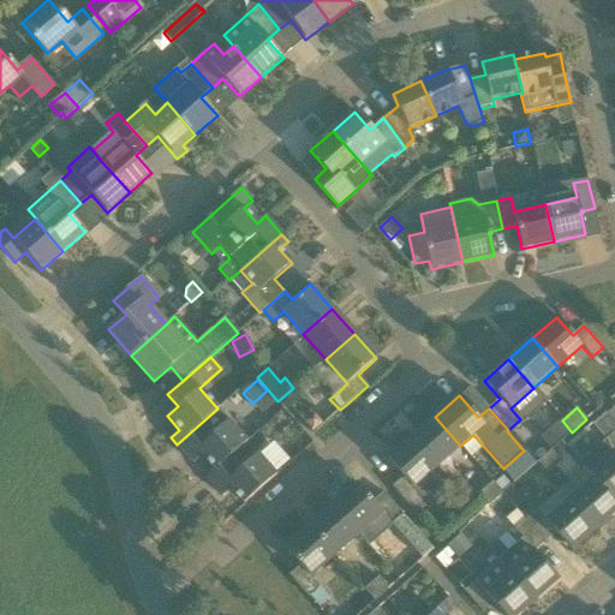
[(214,470),(230,457),(248,442),(218,408),(177,445),(193,464),(202,455),(214,470)]
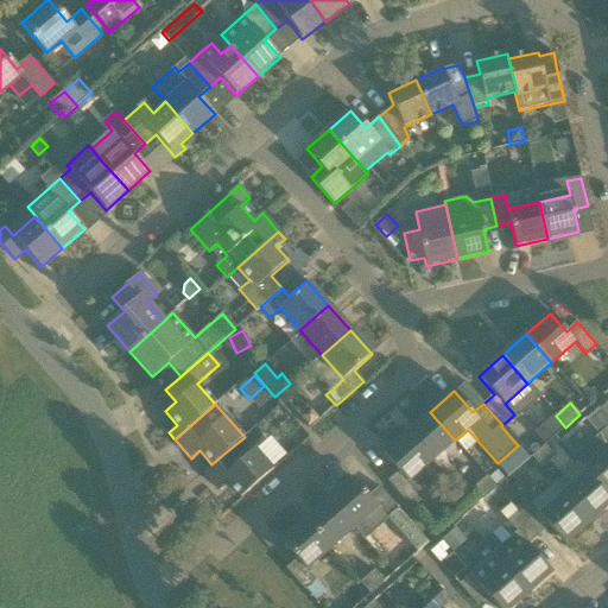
[(588,420),(600,434),(607,426),(607,425),(607,417),(601,409),(588,420)]
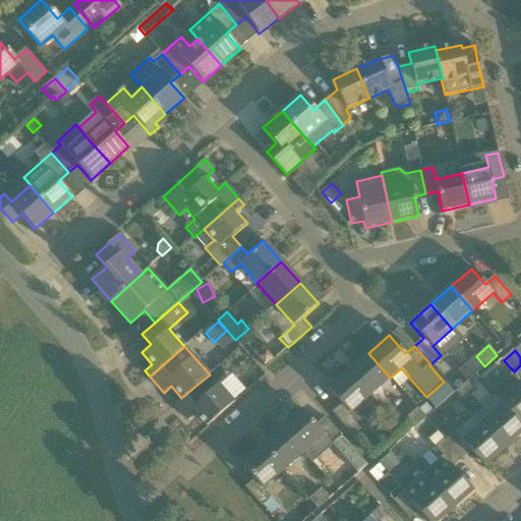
[(368,353),(348,371),(369,396),(390,378),(368,353)]
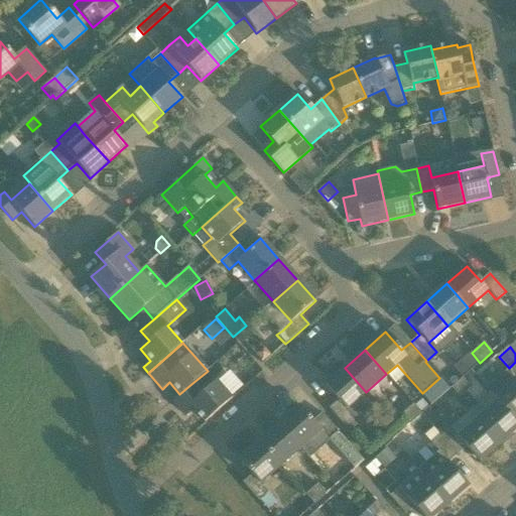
[(463,361),(472,370),(480,363),(472,353),(463,361)]
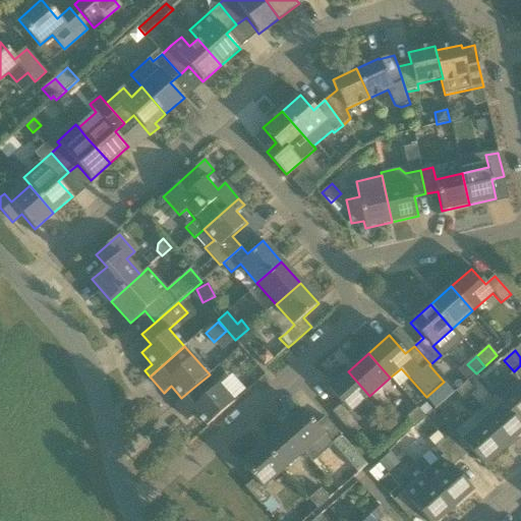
[(503,404),(520,425),(520,365),(514,371),(511,374),(512,375),(491,392),(503,404)]
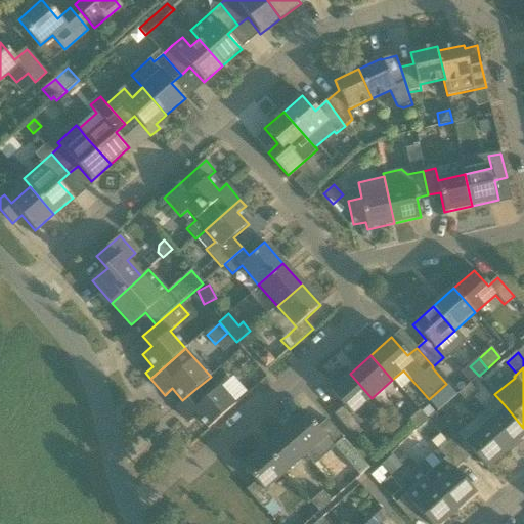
[(343,406),(334,415),(350,433),(357,428),(361,424),(353,415),(372,398),(350,374),(330,391),(343,406)]
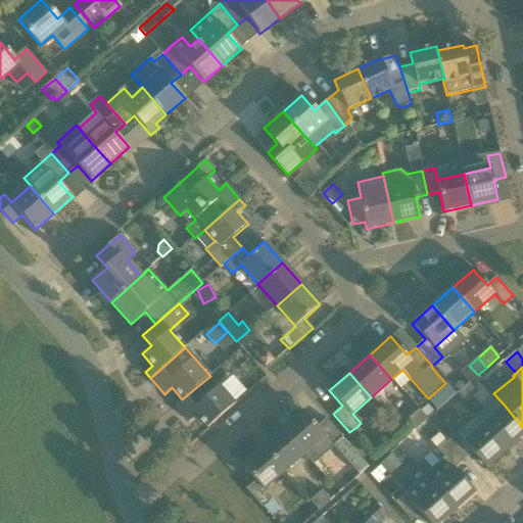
[(458,393),(466,402),(478,392),(470,383),(458,393)]
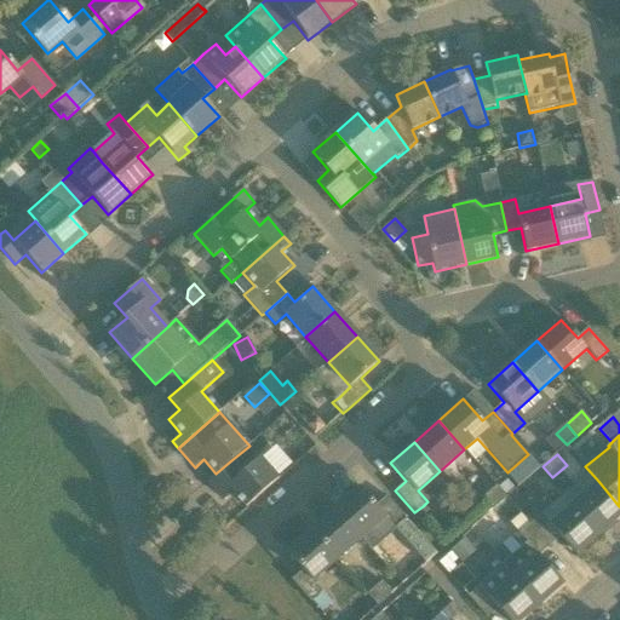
[(242,474),(231,460),(216,474),(207,482),(224,500),(233,493),(246,507),(279,478),(260,458),(242,474)]
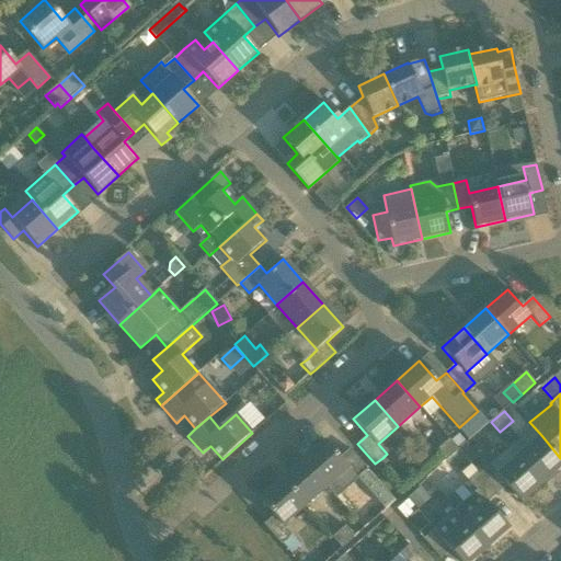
[(560,458),(541,435),(518,455),(544,482),(560,467),(560,458)]
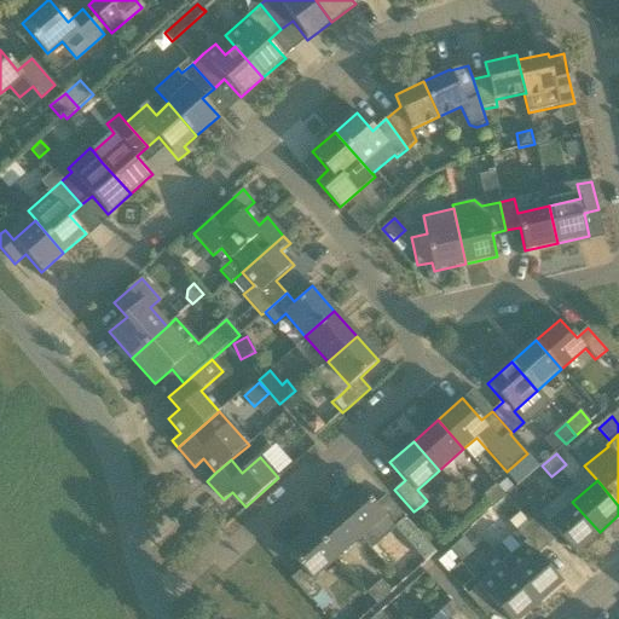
[(482,498),(491,509),(505,496),(497,486),(482,498)]
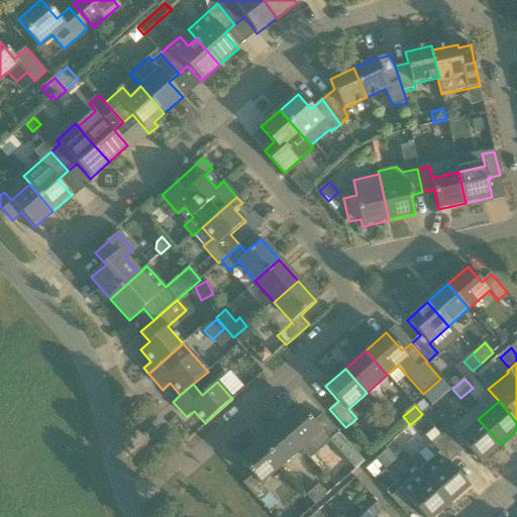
[(338,432),(322,414),(313,422),(300,407),(280,425),(300,448),(320,431),(329,441),(338,432)]
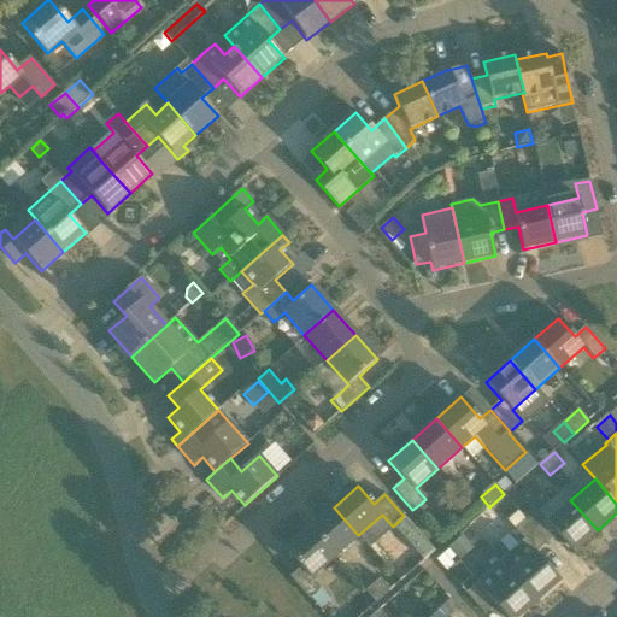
[(563,492),(539,512),(539,511),(516,530),(526,541),(535,552),(557,534),(573,552),(598,530),(570,500),(563,492)]
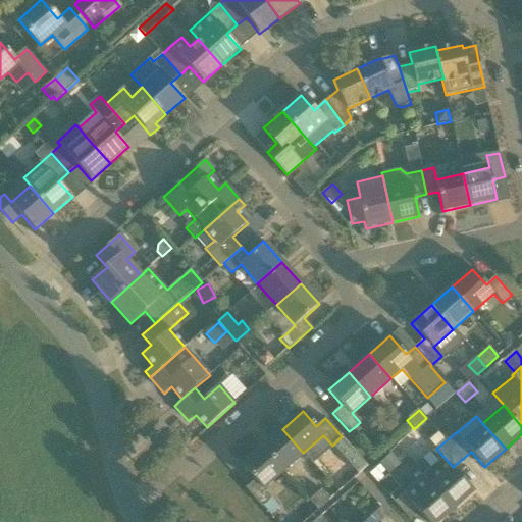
[(262,447),(282,471),(303,453),(282,429),(262,447)]
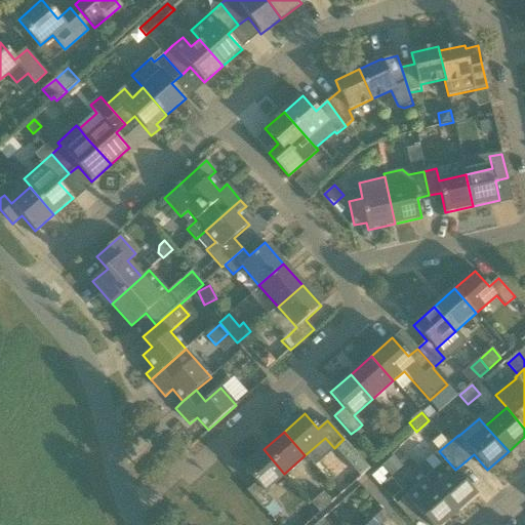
[(264,511),(273,501),(265,492),(284,474),(264,449),(243,468),(256,483),(247,491),(264,511)]
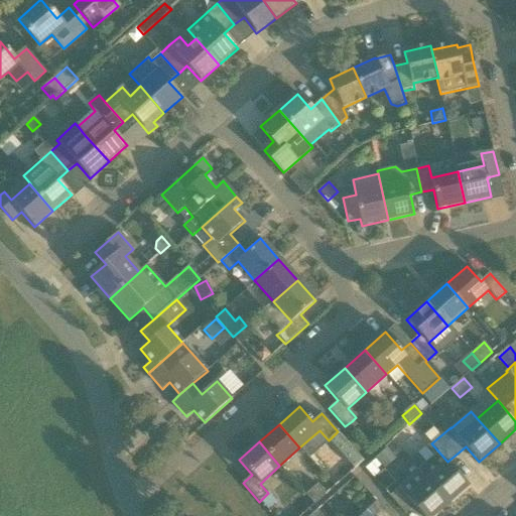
[(386,449),(375,459),(384,469),(395,460),(386,449)]
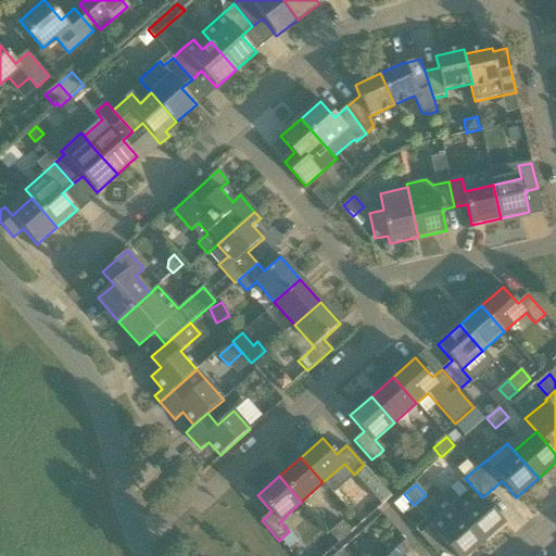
[(505,523),(482,497),(474,488),(452,507),(483,543),(505,523)]
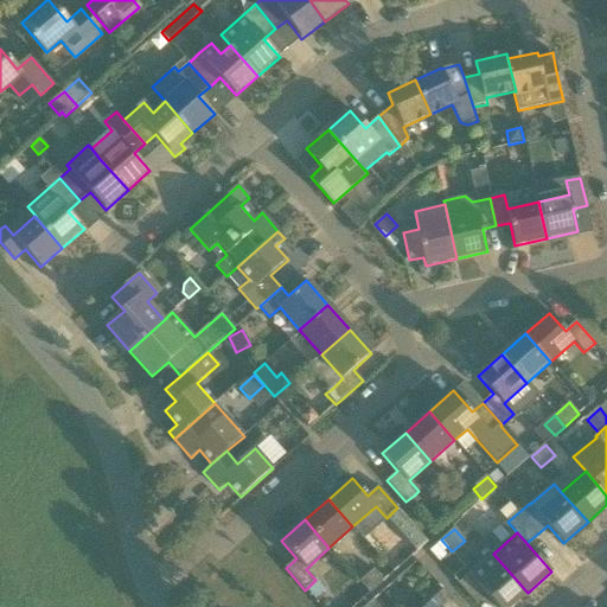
[(423,537),(413,547),(419,551),(428,543),(423,537)]
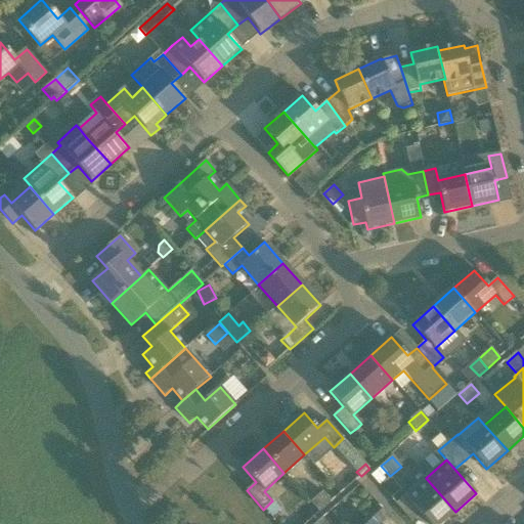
[(380,466),(370,475),(378,484),(388,475),(380,466)]
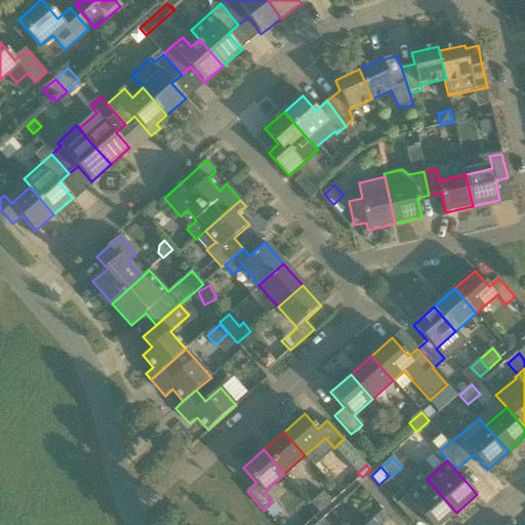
[(427,479),(396,505),(412,523),(421,515),(430,524),(441,524),(456,513),(427,479)]
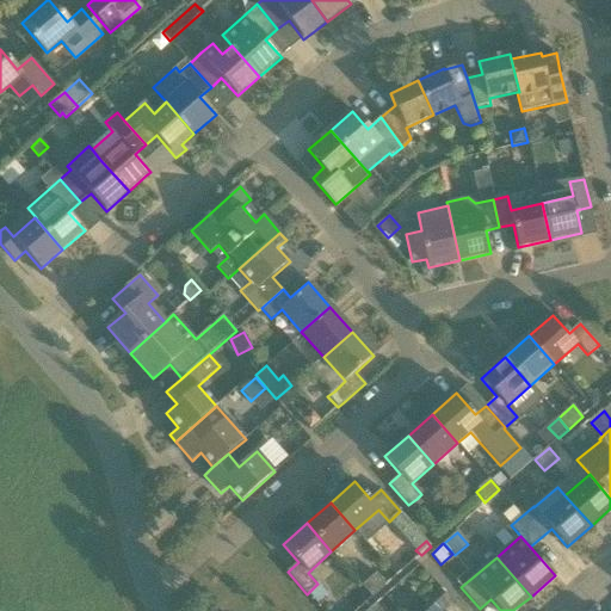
[(363,586),(372,597),(386,585),(376,574),(363,586)]
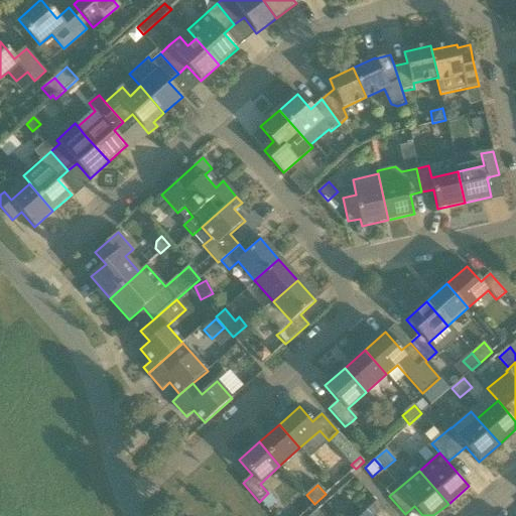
[(268,493),(259,502),(267,511),(276,503),(268,493)]
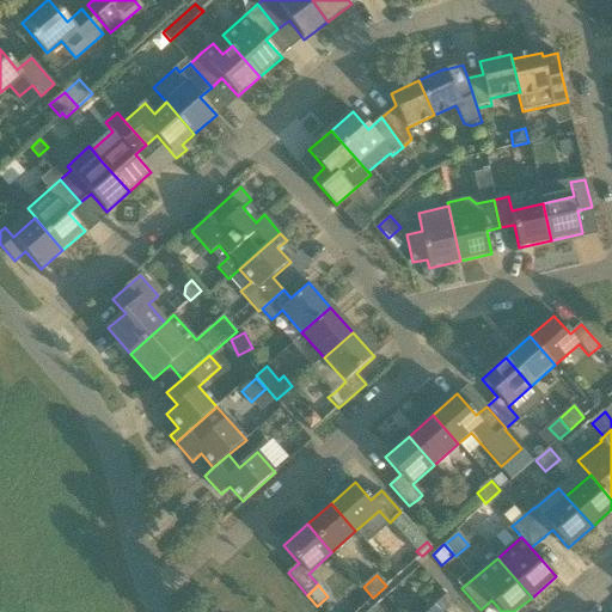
[(461,611),(447,595),(435,605),(441,611),(461,611)]
